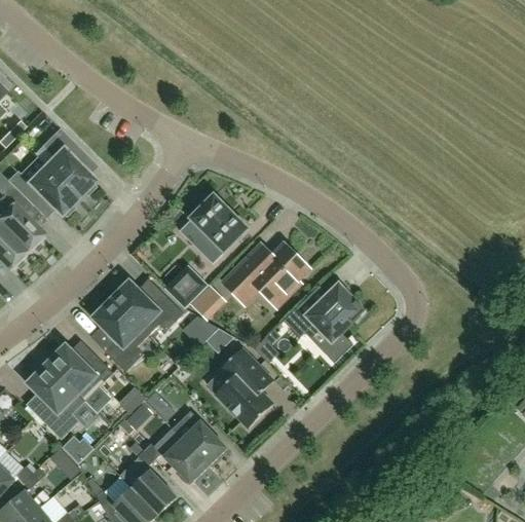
[(7,129),(13,136),(25,125),(19,118),(7,129)]
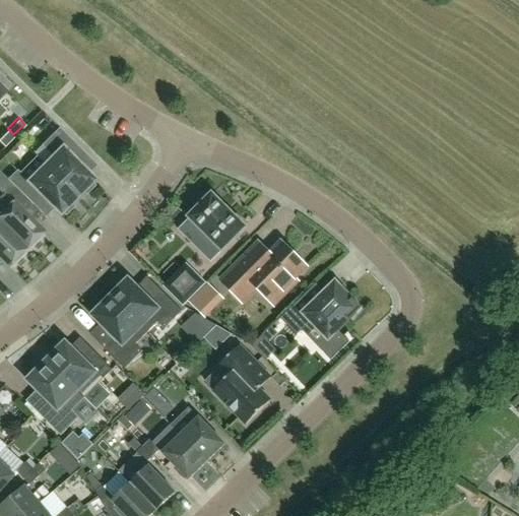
[(35,153),(75,194),(82,188),(84,191),(93,183),(90,180),(93,177),(74,157),(82,149),(58,125),(48,134),(59,146),(44,162),(35,153)]
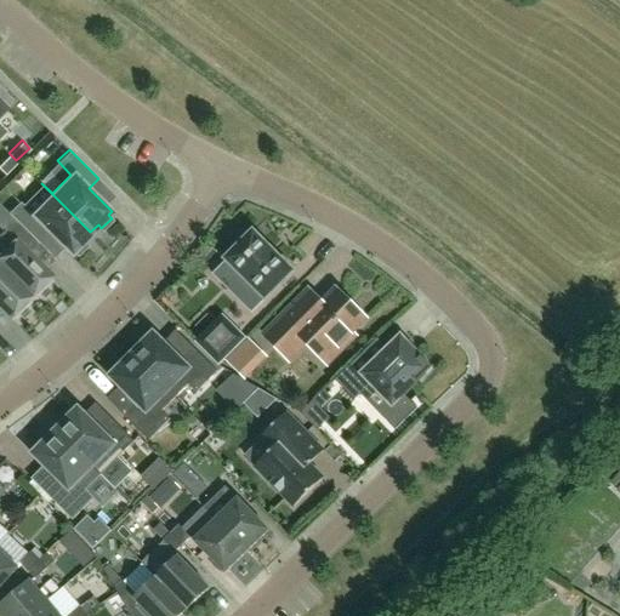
[(16,160),(9,153),(0,160),(0,169),(4,172),(16,160)]
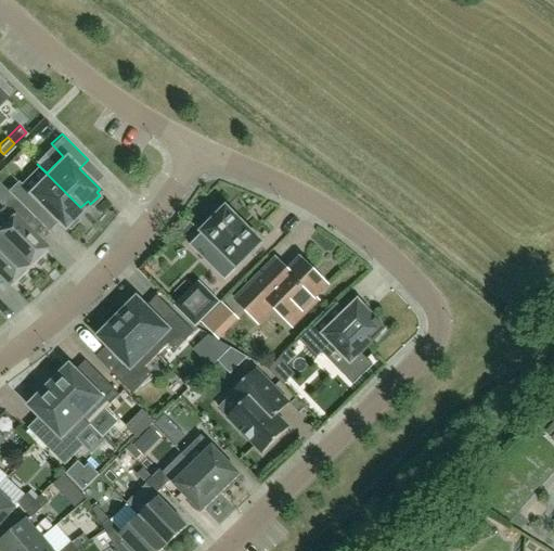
[(41,206),(55,220),(62,227),(65,223),(68,227),(77,217),(74,215),(80,207),(37,164),(36,165),(46,174),(28,191),(16,178),(7,189),(11,194),(31,214),(33,215),(41,206)]
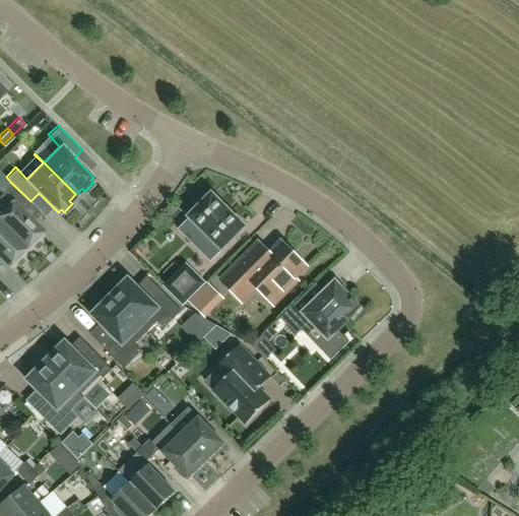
[(0,202),(4,206),(0,209),(0,221),(24,247),(42,230),(21,209),(29,200),(10,182),(0,192),(0,202)]
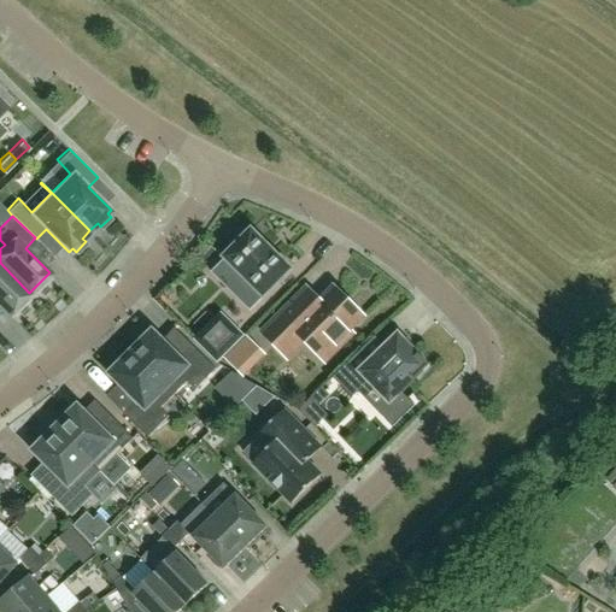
[(222,254),(236,269),(250,282),(236,295),(248,307),(262,294),(291,266),(250,227),(246,230),(244,227),(229,241),(233,243),(222,254)]
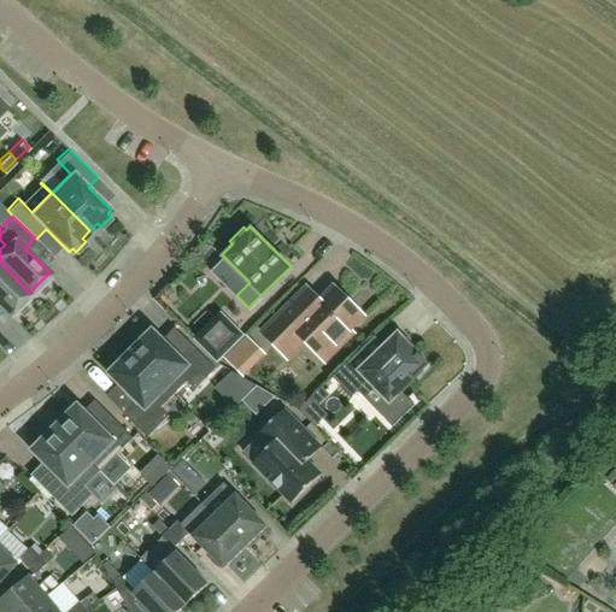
[(0,304),(9,313),(29,293),(0,263),(0,304)]
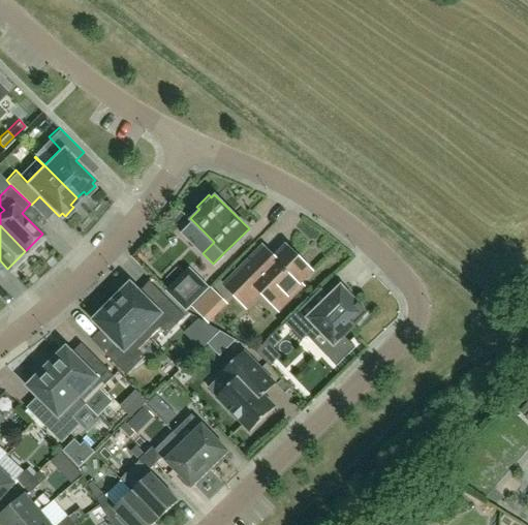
[(223,281),(236,295),(245,304),(260,289),(278,307),(296,289),(292,286),(310,269),(285,244),(273,255),(261,244),(223,281)]
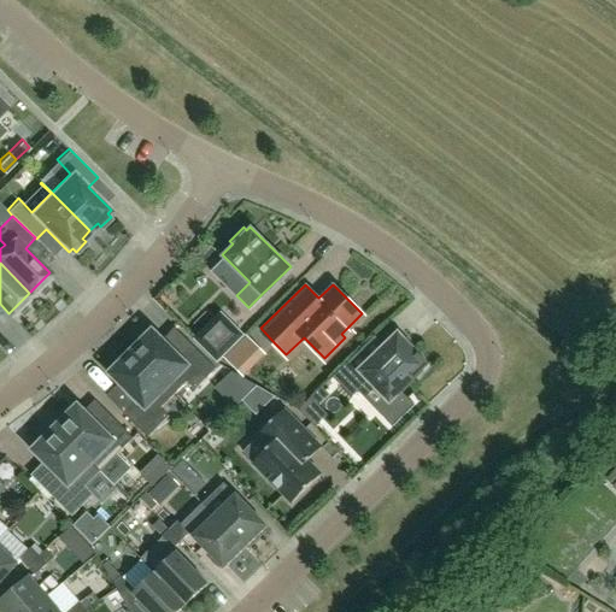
[(216,360),(244,333),(227,316),(199,343),(216,360)]
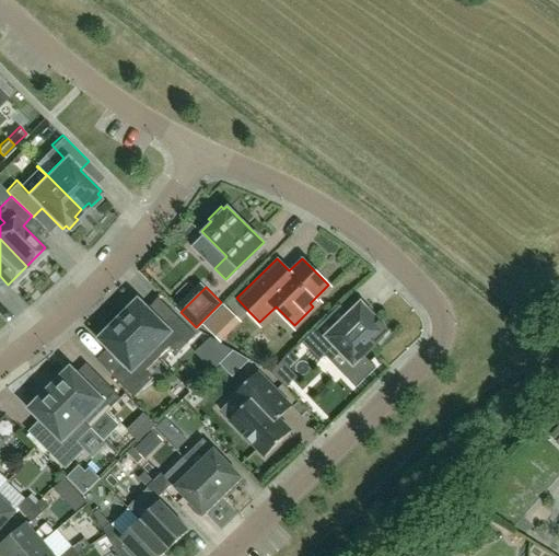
[(117,316),(156,356),(169,344),(176,351),(195,333),(173,311),(162,322),(137,297),(134,301),(130,298),(121,308),(124,310),(117,316)]
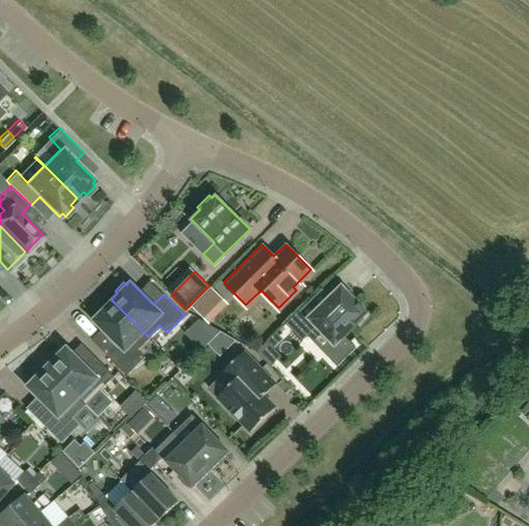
[(317,324),(334,344),(368,312),(342,285),(320,307),(311,296),(285,321),(301,339),(317,324)]
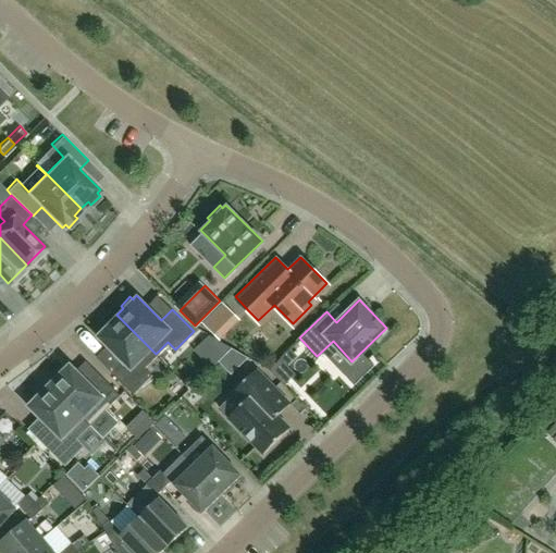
[(221,303),(208,315),(221,328),(233,315),(221,303)]
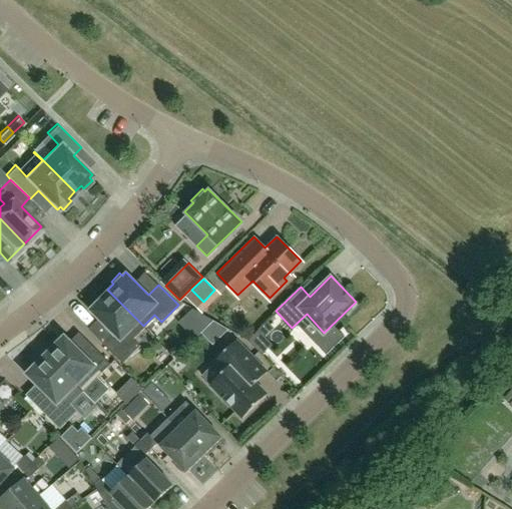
[(143,326),(107,290),(101,297),(98,294),(90,303),(92,305),(89,309),(112,332),(102,342),(122,361),(139,344),(132,337),(143,326)]
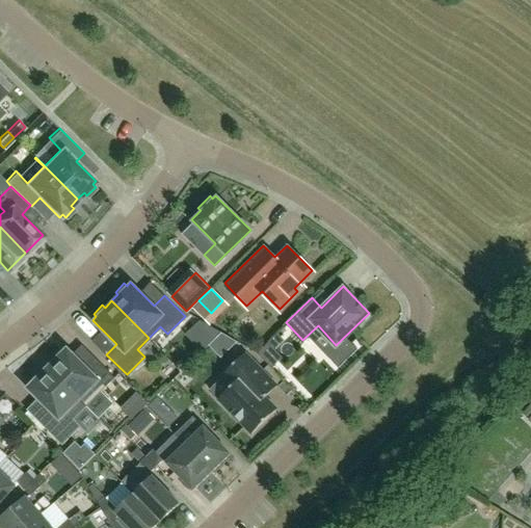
[(283,358),(274,349),(286,339),(280,334),(260,352),(273,367),(283,358)]
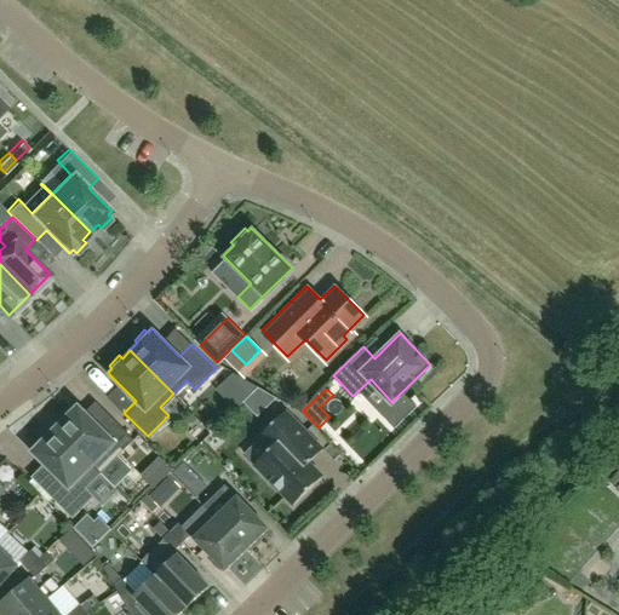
[(350,400),(336,404),(344,429),(360,424),(355,411),(354,411),(350,400)]
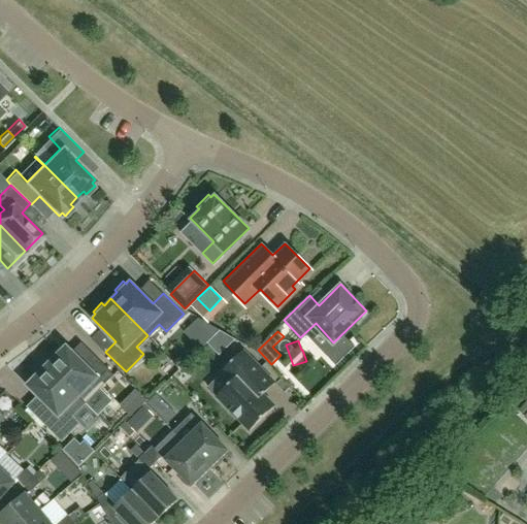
[(53,356),(45,364),(85,402),(113,372),(93,353),(84,362),(65,345),(62,348),(59,346),(51,354),(53,356)]
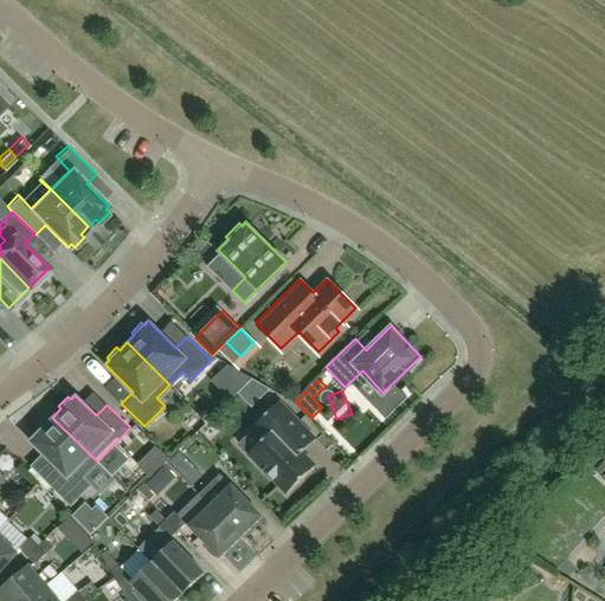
[(314,438),(297,420),(277,400),(252,424),(264,435),(248,451),(287,490),(313,464),(300,451),(314,438)]
